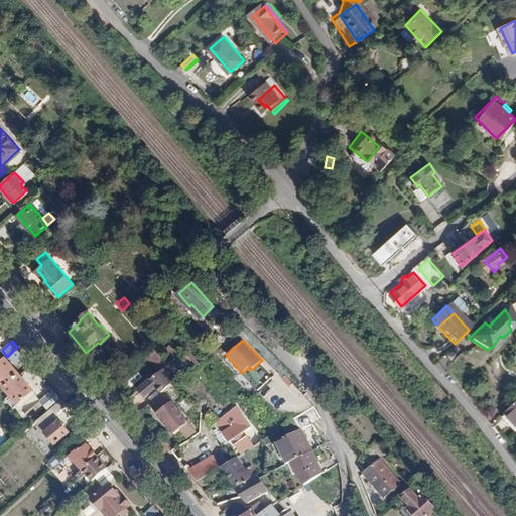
[(7,357),(0,362),(0,384),(4,388),(19,375),(11,365),(23,355),(17,347),(7,357)]
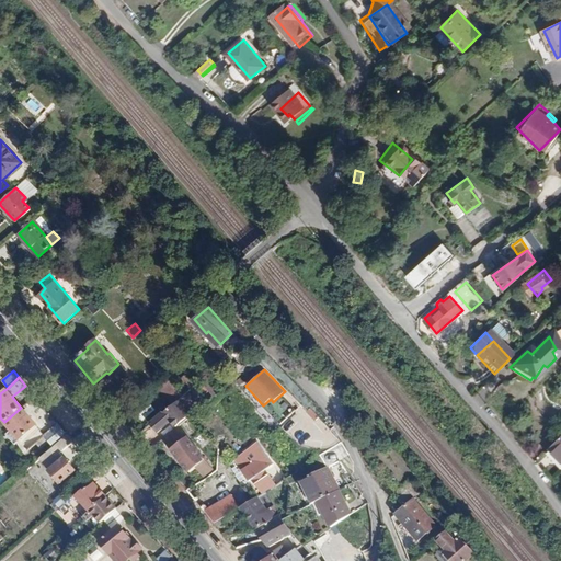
[(182,395),(165,378),(123,418),(127,422),(160,391),(172,404),(182,395)]
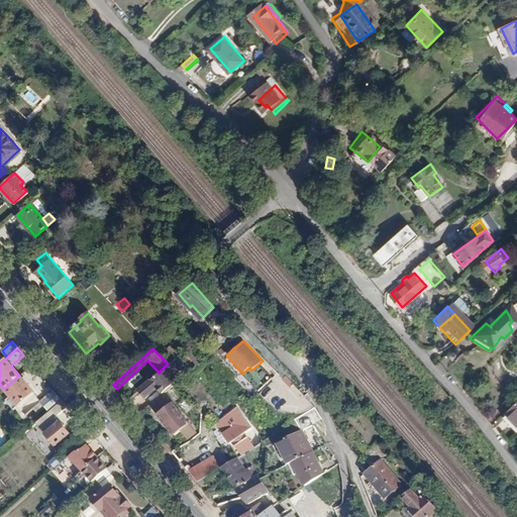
[(181,378),(168,364),(159,373),(138,391),(145,399),(158,388),(162,394),(164,392),(174,383),(181,378)]
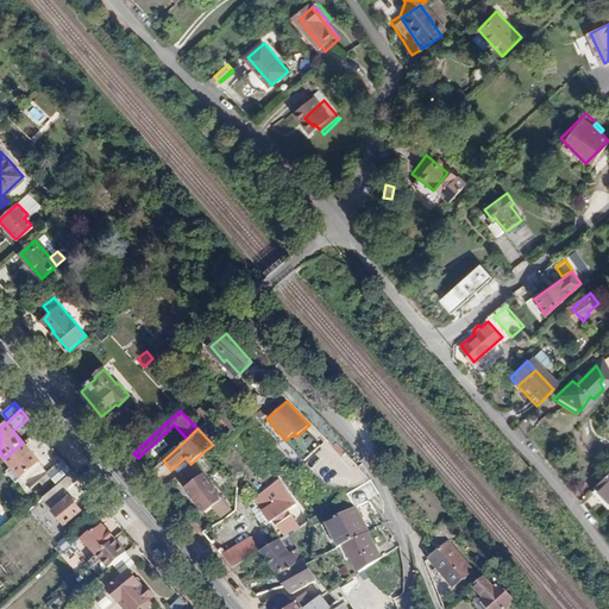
[(318,447),(312,434),(300,439),(299,435),(290,439),(299,456),(318,447)]
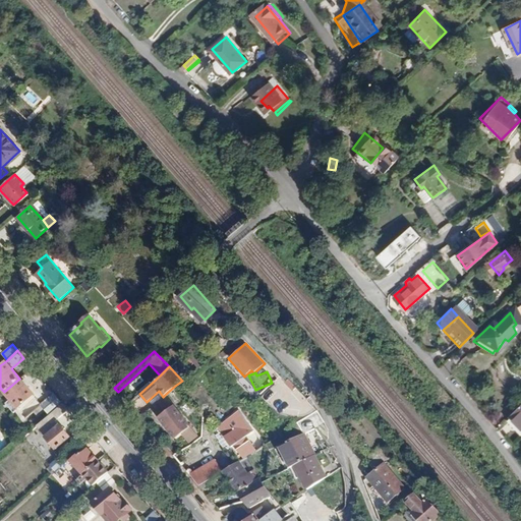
[(19,379),(4,392),(21,411),(36,398),(19,379)]
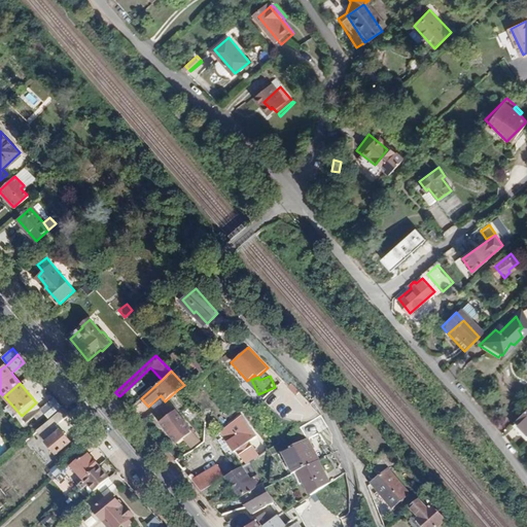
[(187,402),(177,390),(167,399),(176,411),(187,402)]
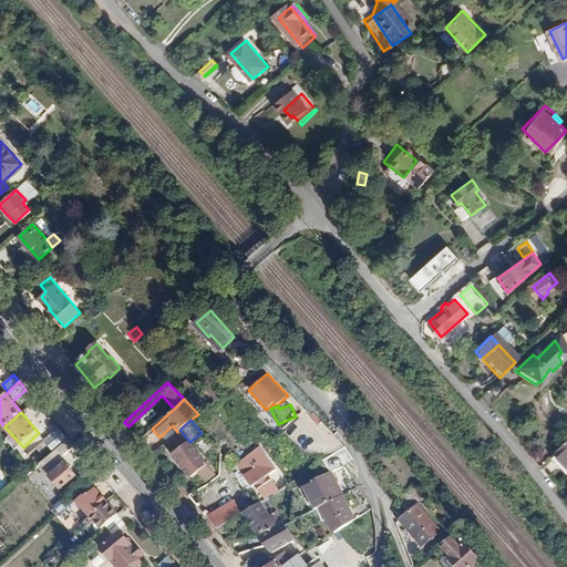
[(45,439),(53,450),(68,437),(59,426),(45,439)]
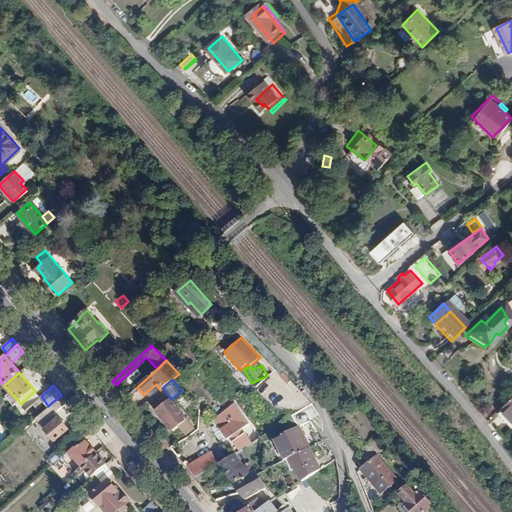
[(162,388),(160,390),(148,401),(171,431),(177,427),(184,435),(193,428),(171,399),(162,388)]
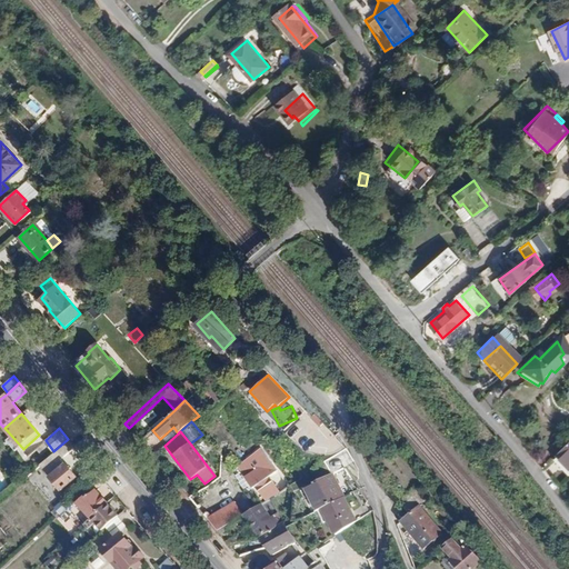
[(68,439),(53,451),(61,459),(76,447),(68,439)]
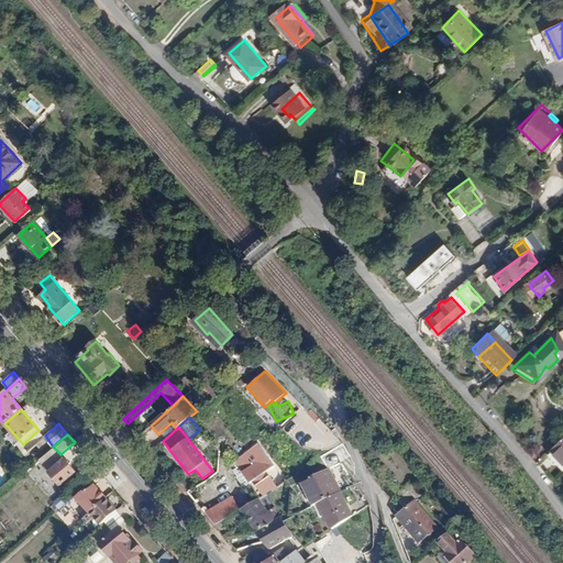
[(562,437),(550,450),(562,464),(562,437)]
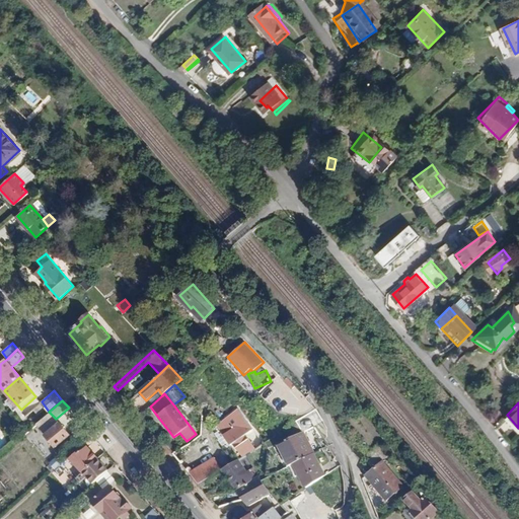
[(251,429),(236,410),(216,425),(231,444),(243,435),(251,429)]
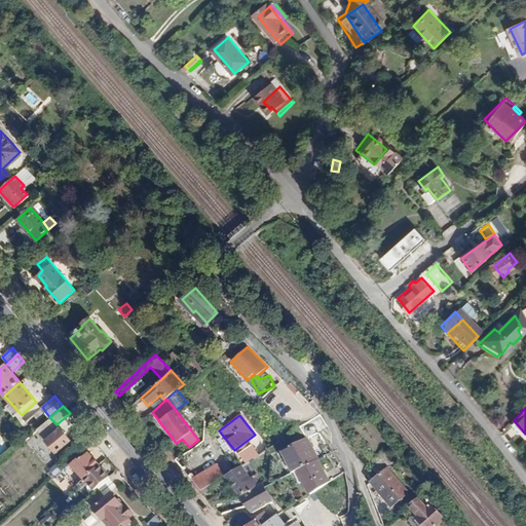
[(60,429),(45,442),(55,454),(70,442),(60,429)]
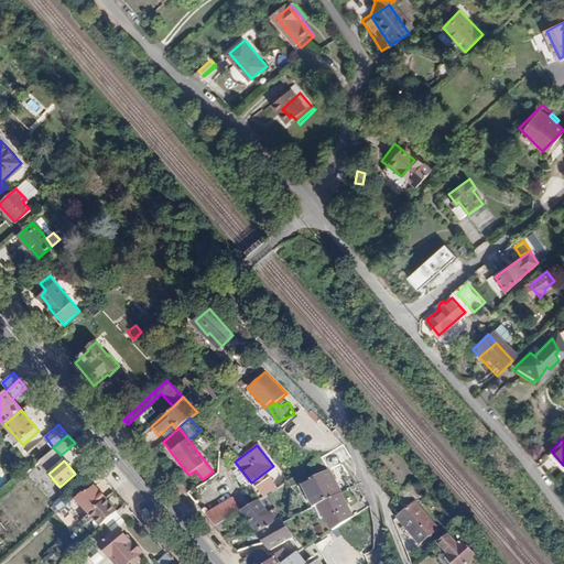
[(327,467),(301,480),(313,506),(339,491),(327,467)]
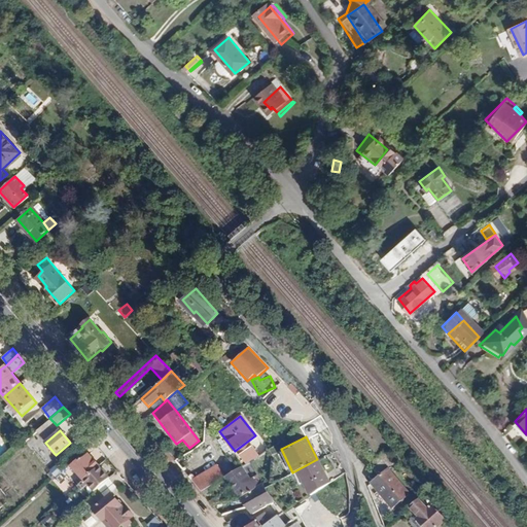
[(70,465),(82,479),(98,464),(88,453),(81,460),(79,457),(70,465)]
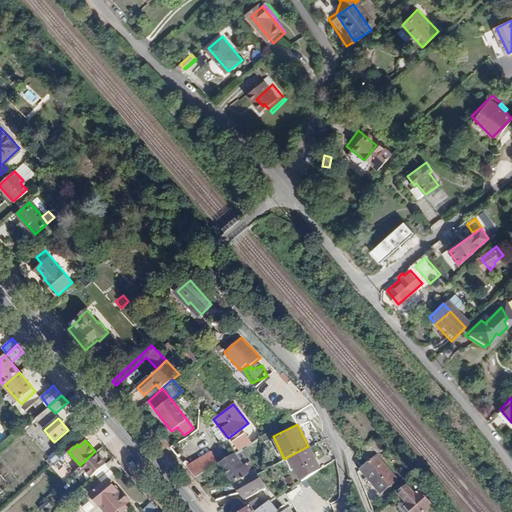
[(371,441),(360,451),(368,461),(361,467),(382,493),(398,478),(378,454),(380,451),(371,441)]
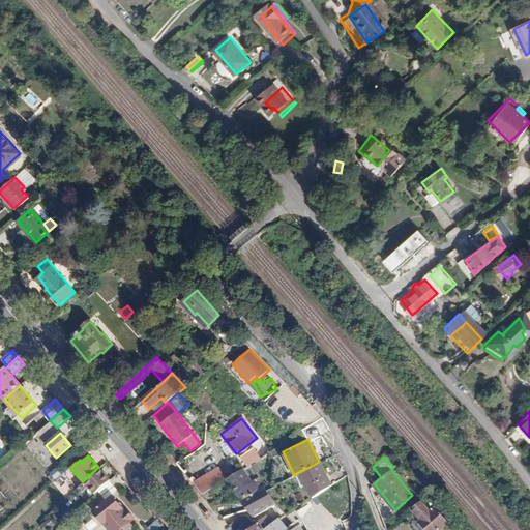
[(319,462),(294,475),(306,500),(330,484),(319,462)]
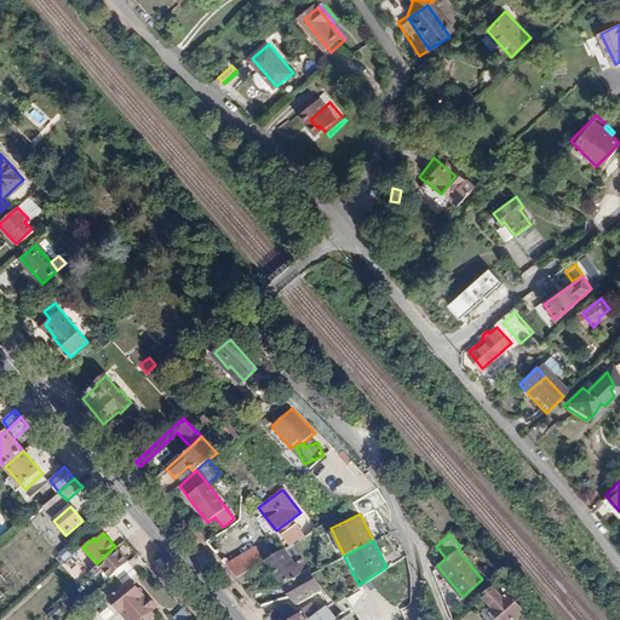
[(300,557),(292,544),(288,545),(291,550),(285,554),(290,560),(271,572),(274,574),(280,569),(291,561),(292,563),(300,557)]
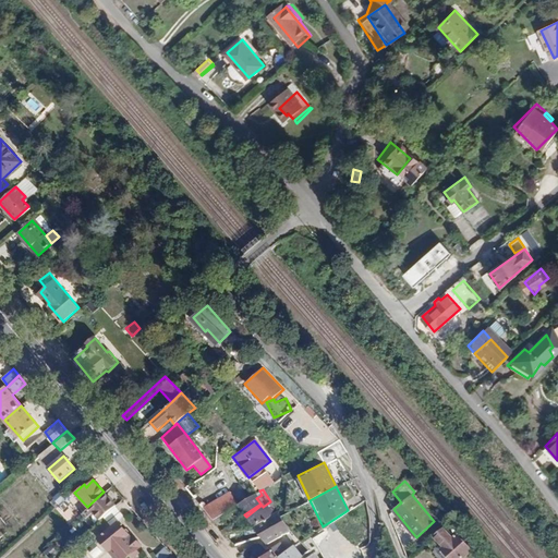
[(83,511),(80,514),(84,519),(92,512),(98,520),(116,505),(104,492),(87,507),(83,511)]
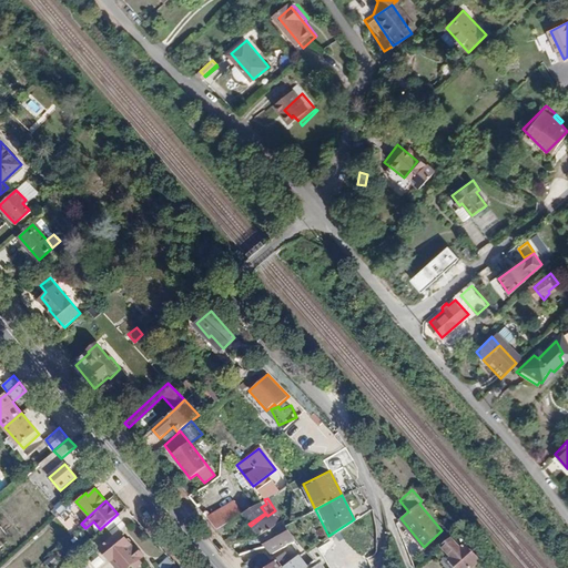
[(242,514),(249,524),(265,513),(261,507),(263,500),(242,514)]
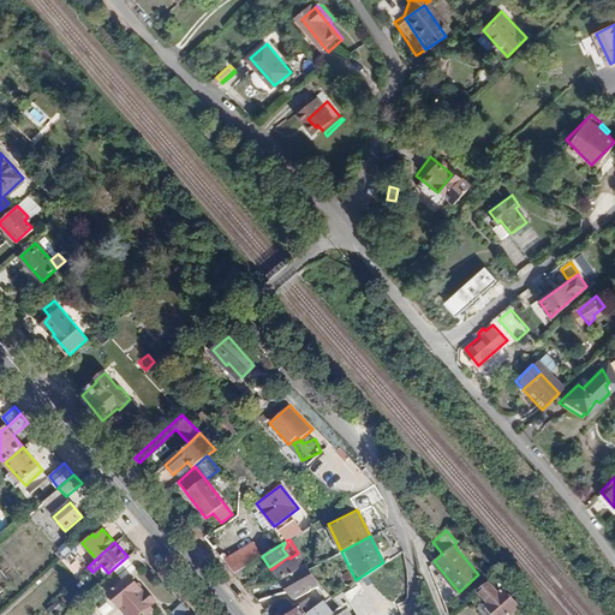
[(244,568),(262,556),(254,545),(236,557),(244,568)]
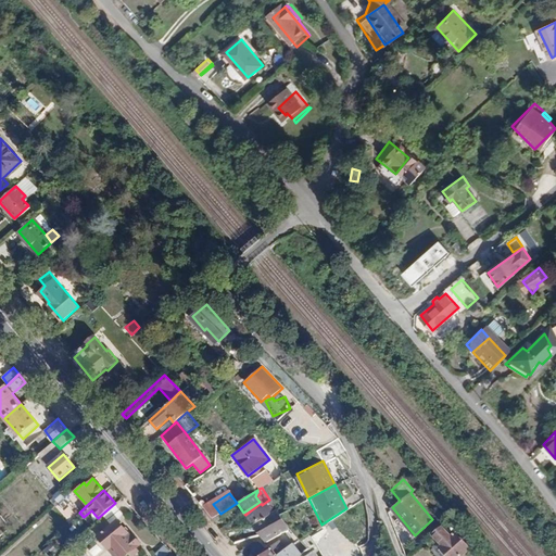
[(245,515),(253,526),(264,518),(276,510),(269,500),(262,505),(261,503),(251,510),(245,515)]
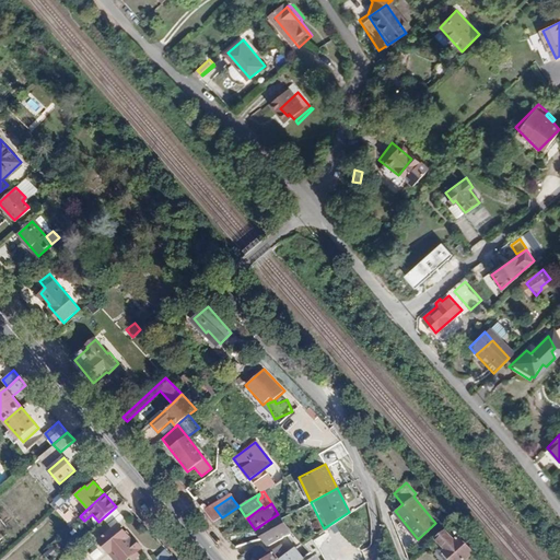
[(206,513),(213,523),(222,517),(214,508),(206,513)]
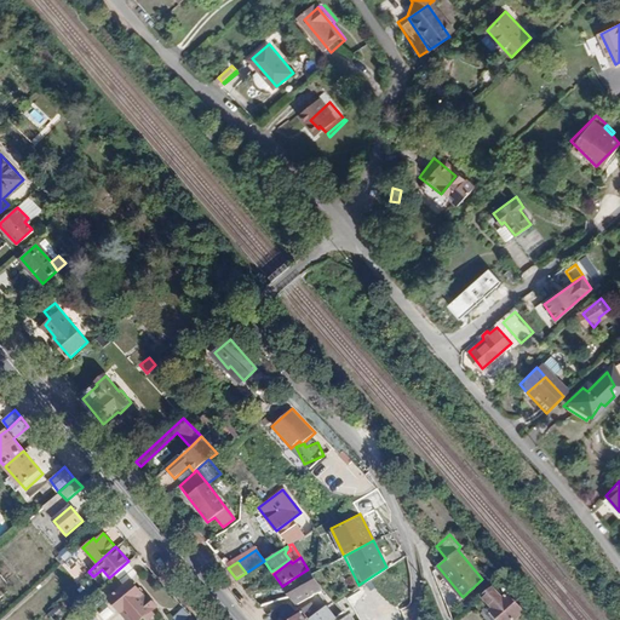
[(309,597),(322,589),(311,574),(308,569),(294,578),(309,597)]
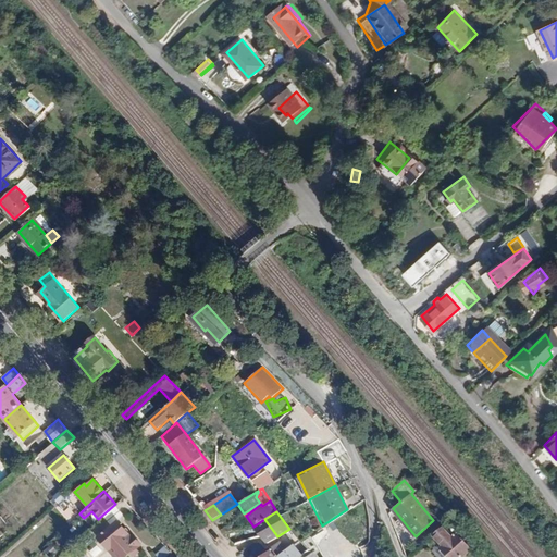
[(254,527),(260,536),(267,545),(277,536),(264,519),(254,527)]
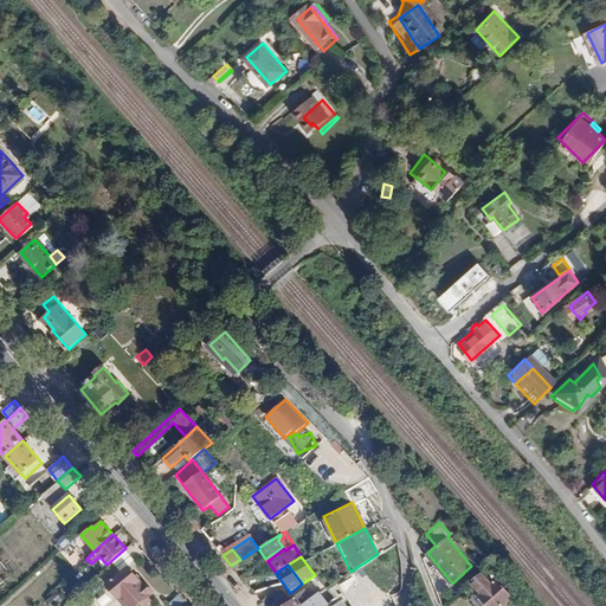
[(488,566),(472,579),(483,592),(481,594),(490,605),(498,605),(511,595),(498,579),(494,584),(487,575),(491,571),(488,566)]
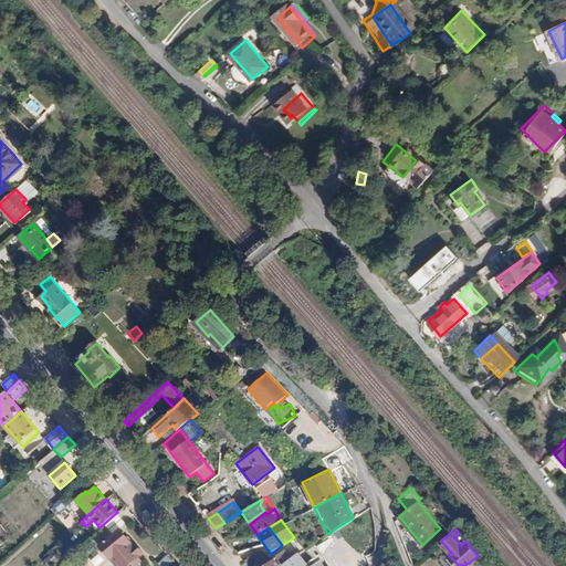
[(118,531),(100,547),(116,565),(127,565),(130,564),(132,565),(134,565),(143,558),(140,556),(142,554),(134,545),(132,546),(118,531)]
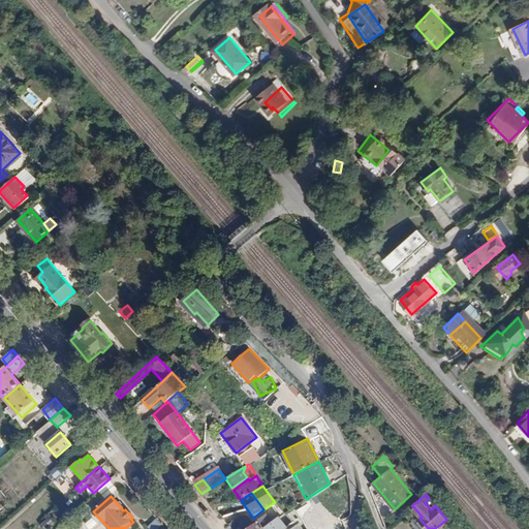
[(209,501),(211,505),(222,503),(219,497),(209,501)]
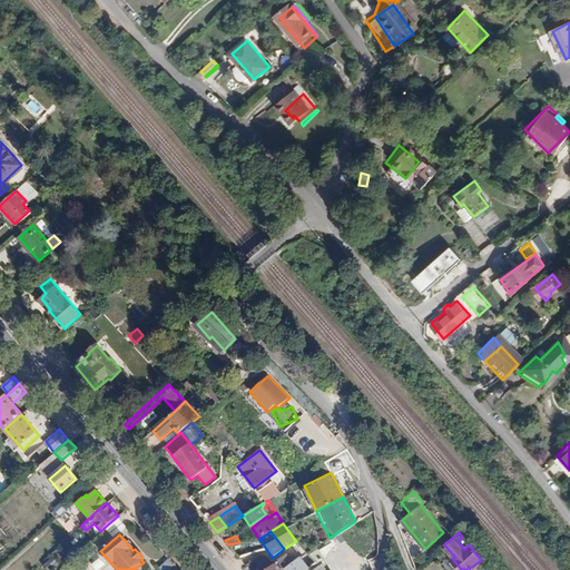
[(248,569),(281,569),(275,563),(271,567),(261,556),(246,567),(248,569)]
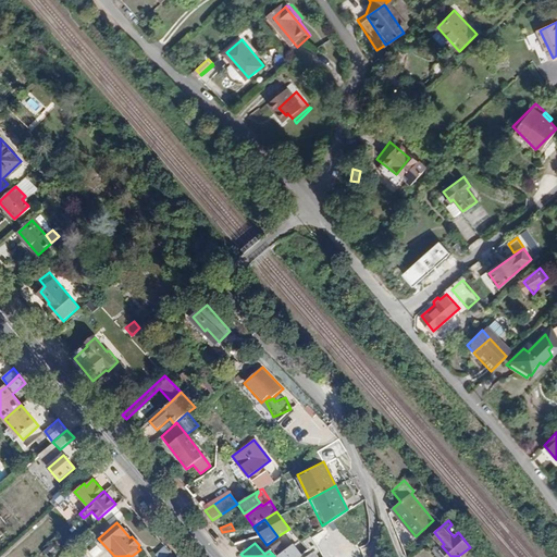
[(276,556),(298,556),(301,555),(293,544),(276,556)]
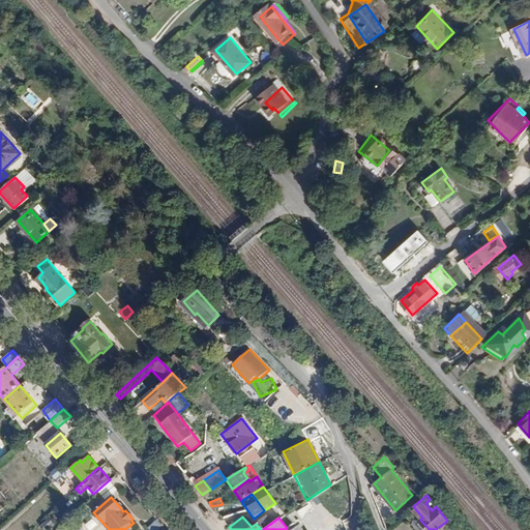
[(296,520),(301,529),(307,529),(301,518),(296,520)]
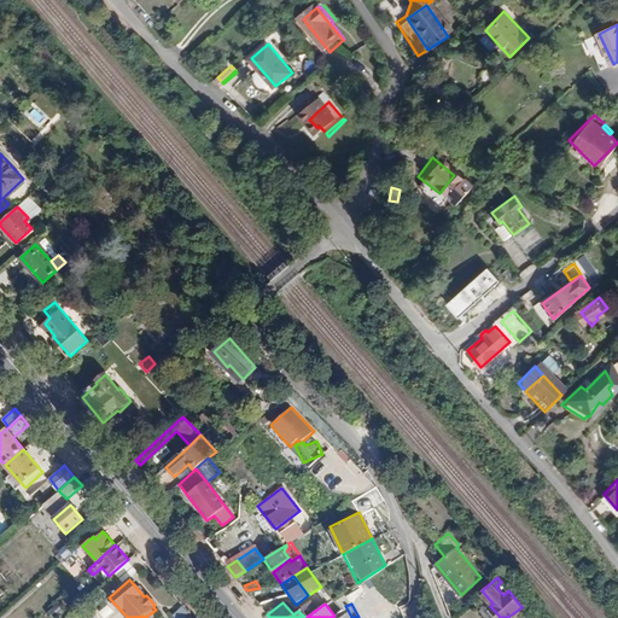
[(98,613),(101,617),(106,617),(115,612),(109,605),(98,613)]
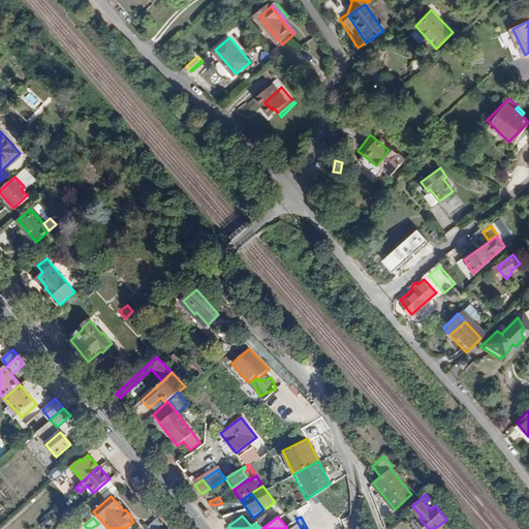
[(330,528),(346,528),(342,518),(329,524),(330,528)]
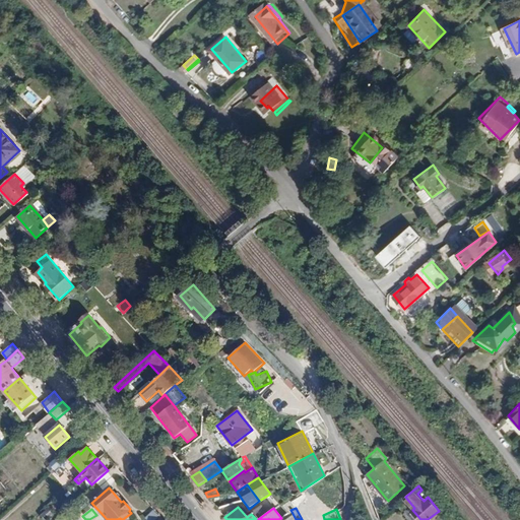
[(47,510),(39,517),(41,519),(44,519),(51,515),(47,510)]
